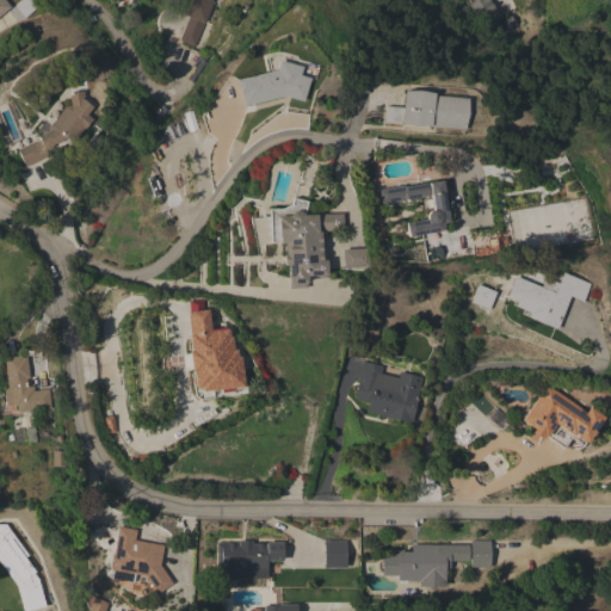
[(0,0),(4,0),(10,6),(0,13),(0,0)]
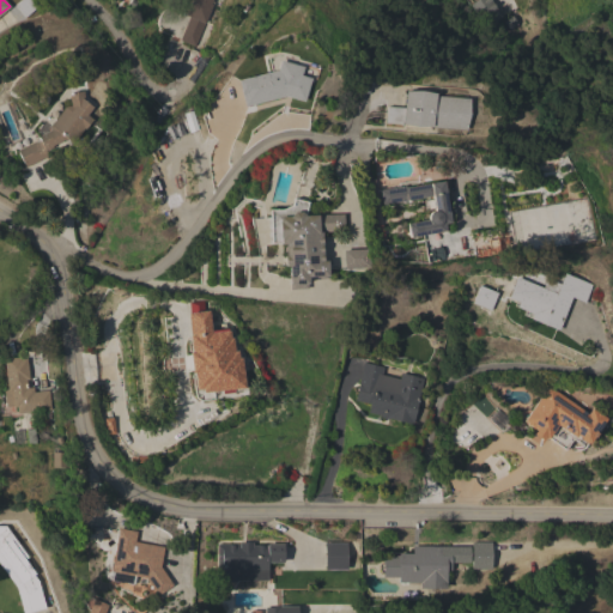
[(178,40),(188,17),(184,16),(189,0),(212,0),(210,5),(212,5),(194,47),(178,40)]
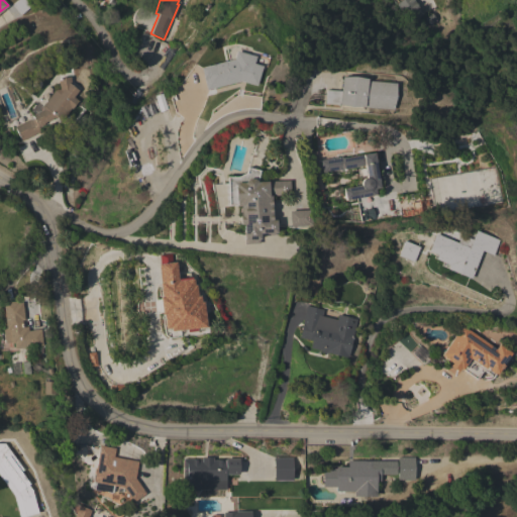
[(396,4),(401,0),(414,0),(424,14),(411,24),(396,4)]
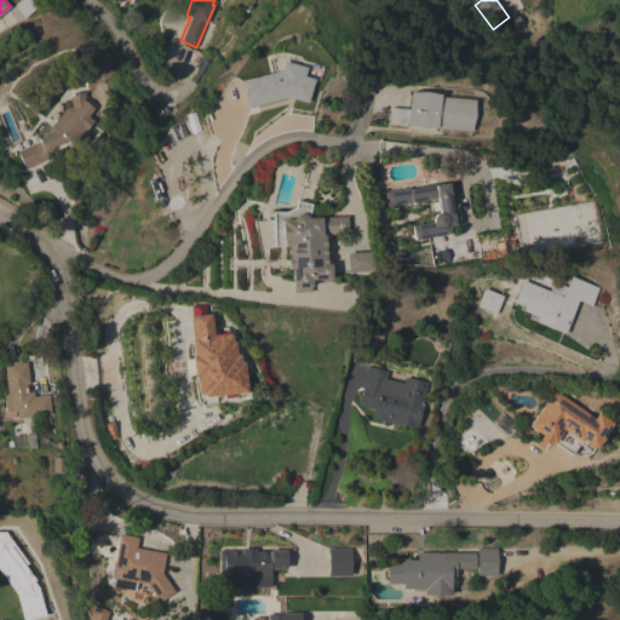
[(247,108),(240,81),(242,80),(242,78),(247,76),(247,79),(280,70),(282,61),(306,68),(304,76),(315,79),(308,102),(288,97),(247,108)]
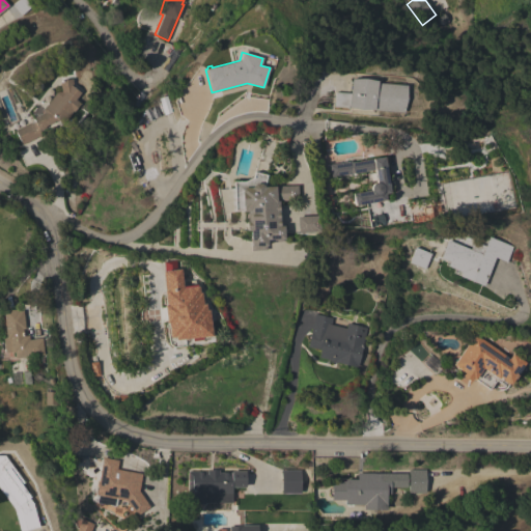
[(33,121),(32,118),(37,116),(37,115),(40,114),(42,114),(44,113),(43,108),(56,92),(61,91),(59,82),(60,82),(60,80),(72,79),(73,86),(80,92),(75,100),(80,103),(73,112),(73,111),(62,123),(57,119),(45,127),(45,128),(40,130),(42,131),(39,132),(40,135),(22,144),(15,131),(33,121)]
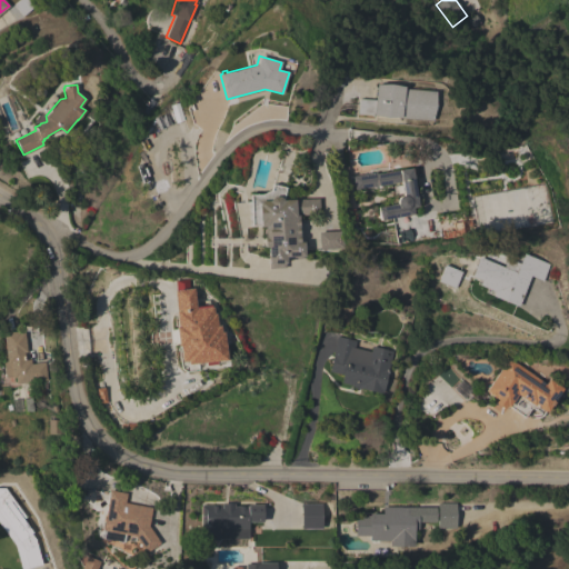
[(432,120),(399,118),(399,120),(375,118),(375,116),(358,115),(358,99),(373,100),(375,85),(403,87),(403,89),(435,91),(432,120)]
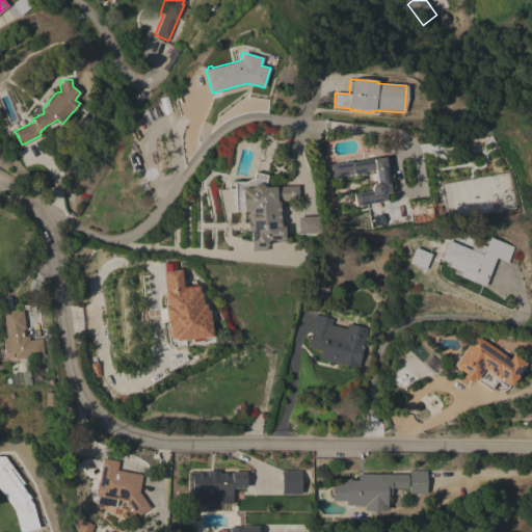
[(328,164),(329,164),(330,163),(334,163),(335,163),(341,162),(342,161),(344,161),(345,162),(351,161),(351,163),(384,157),(391,193),(384,194),(386,201),(354,206),(352,194),(371,190),(371,188),(371,186),(372,184),(374,183),(376,183),(374,170),(352,174),(330,178),(328,164)]
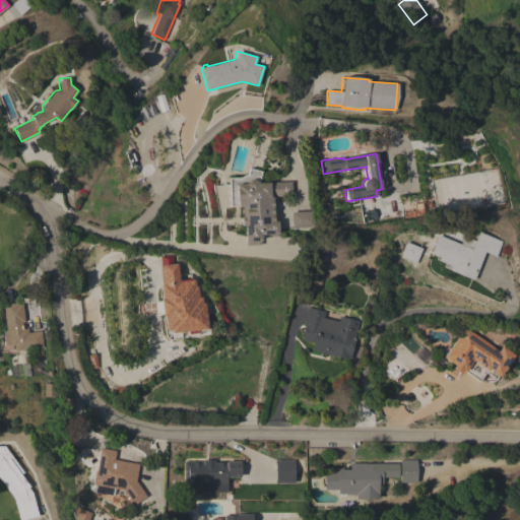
[(232,184),(245,183),(248,180),(254,180),(258,183),(290,181),(291,196),(271,197),(272,221),(276,221),(276,237),(259,238),(260,245),(245,246),(245,241),(244,242),(243,225),(240,226),(240,215),(241,215),(241,207),(233,207),(232,184)]
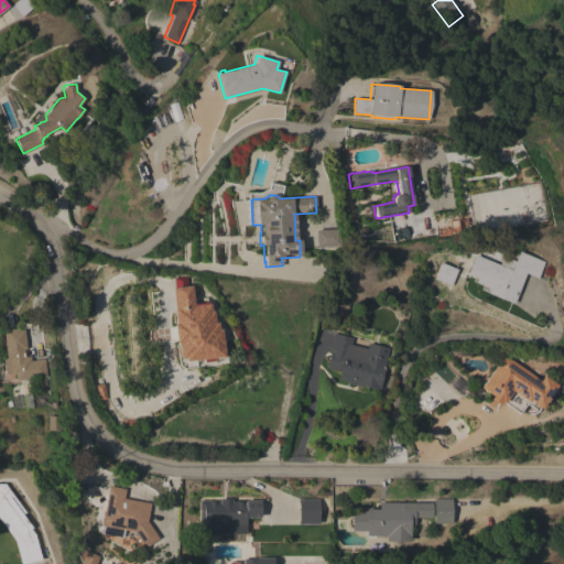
[(314,247),(314,230),(337,229),(338,247),(314,247)]
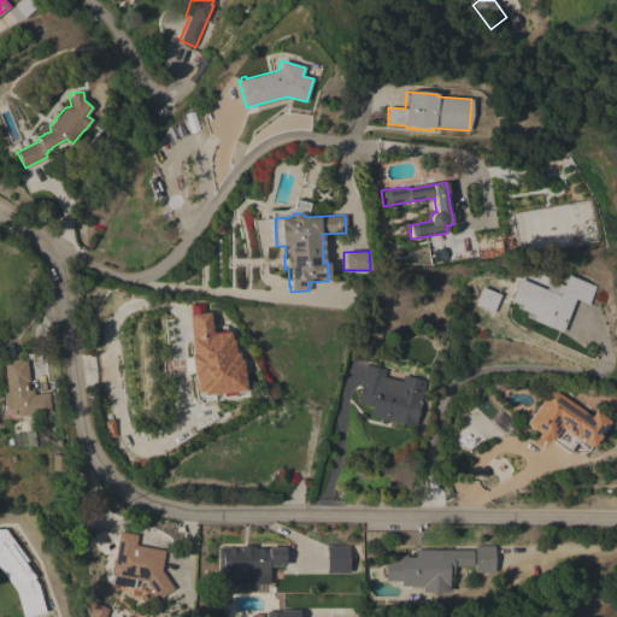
[(595,286),(588,305),(575,299),(562,333),(534,321),(536,315),(521,309),(523,304),(511,299),(519,278),(545,289),(548,280),(562,285),(560,286),(563,287),(568,275),(595,286)]
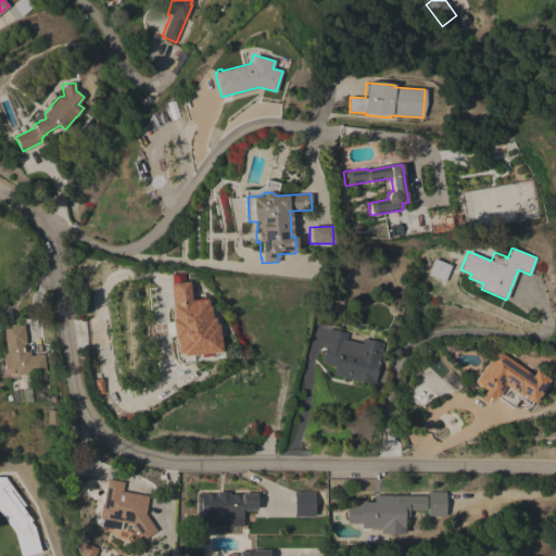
[(434,258),(452,265),(445,281),(428,275),(434,258)]
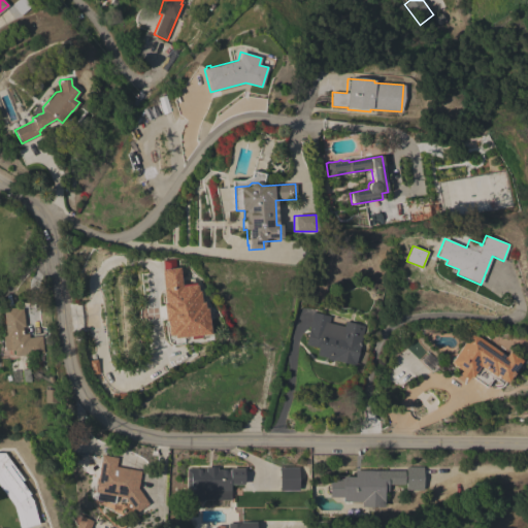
[(162,303),(164,303),(162,289),(164,289),(162,269),(179,267),(182,287),(197,285),(198,291),(200,291),(201,302),(204,302),(204,308),(207,308),(210,334),(173,338),(173,335),(167,335),(166,321),(164,322),(162,303)]
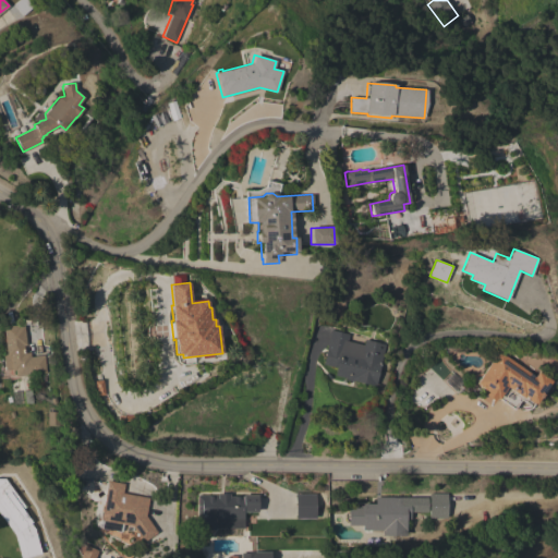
[(2,370),(0,354),(5,353),(2,326),(19,325),(19,326),(24,326),(26,346),(23,346),(24,353),(29,352),(31,358),(44,355),(46,373),(14,377),(14,371),(11,371),(11,368),(2,370)]
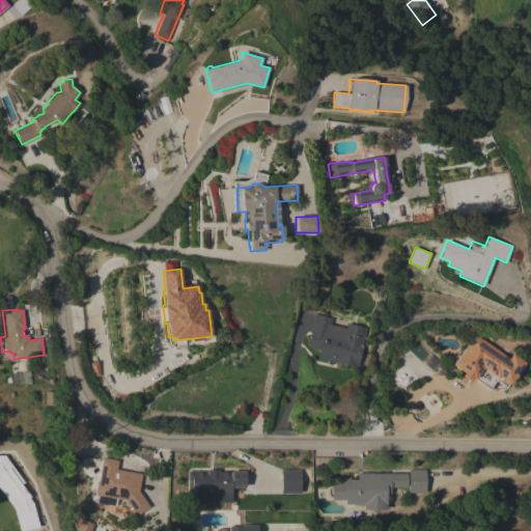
[(314,313),(332,317),(331,325),(345,328),(347,323),(366,328),(357,367),(335,362),(335,363),(328,361),(329,360),(317,357),(319,350),(306,346),(314,313)]
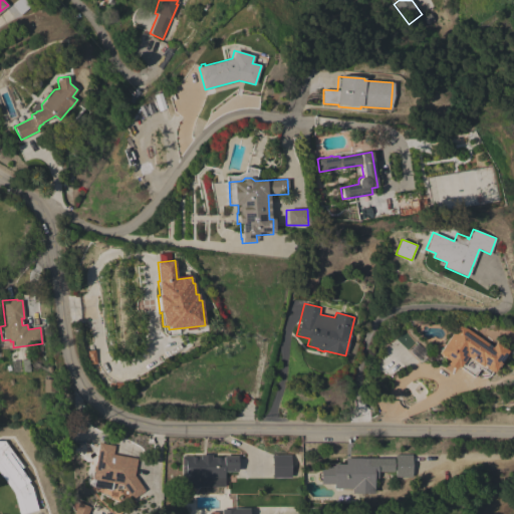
[(492,347),(496,342),(508,351),(493,372),(492,371),(491,371),(485,367),(483,370),(479,367),(473,376),(459,366),(459,367),(456,366),(454,369),(446,363),(448,360),(446,358),(446,359),(440,355),(441,354),(438,353),(459,323),(492,347)]
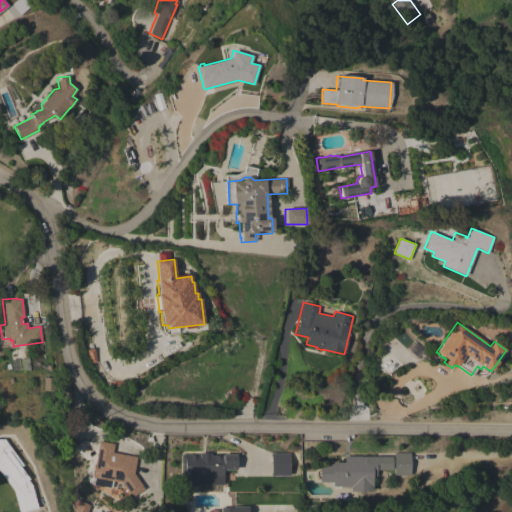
[(408,349),(416,341),(425,350),(417,358),(408,349)]
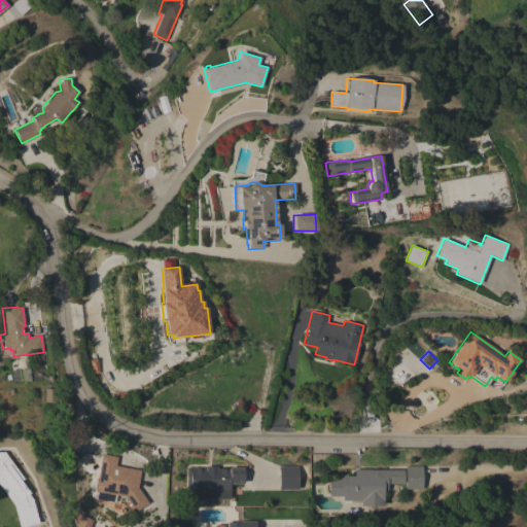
[(44,389),(56,388),(56,401),(44,401),(44,389)]
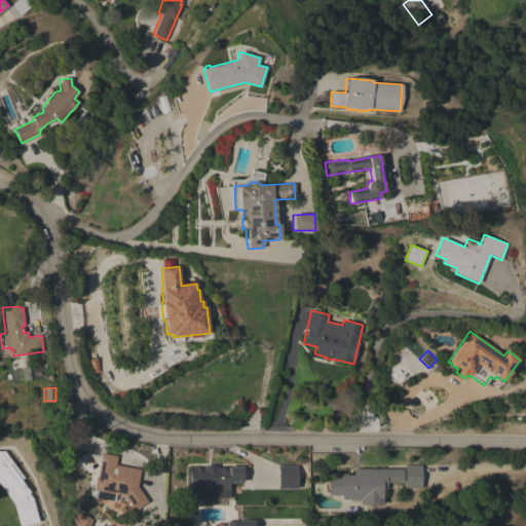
[(24,478),(22,480),(30,492),(29,493),(33,498),(39,522),(24,525),(20,525),(14,503),(0,484),(0,451),(4,451),(24,478)]
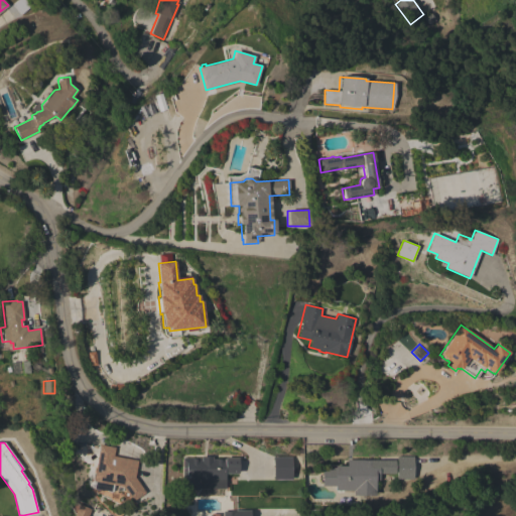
[(138,461),(134,477),(145,492),(131,501),(121,486),(120,492),(112,491),(112,492),(92,489),(99,444),(115,447),(114,456),(138,461)]
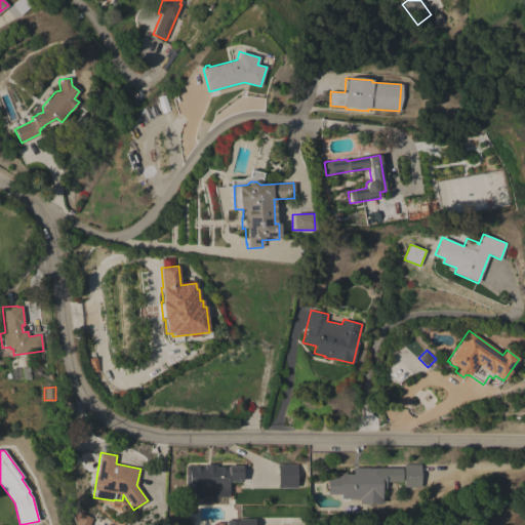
[(296,465),(296,487),(278,488),(277,465),(296,465)]
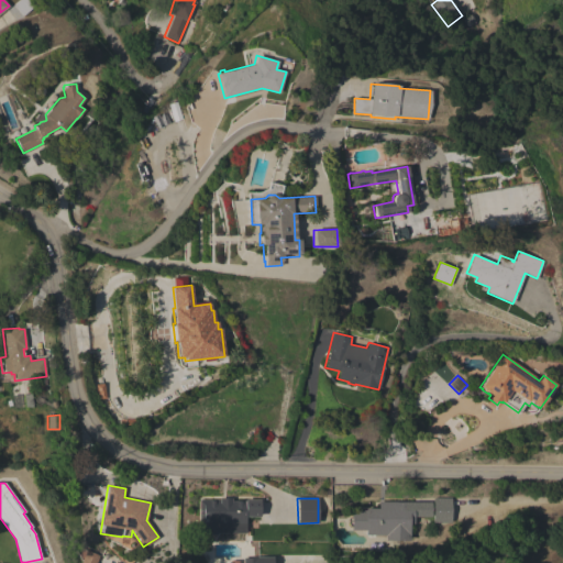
[(433,498),(451,498),(451,522),(433,522),(433,498)]
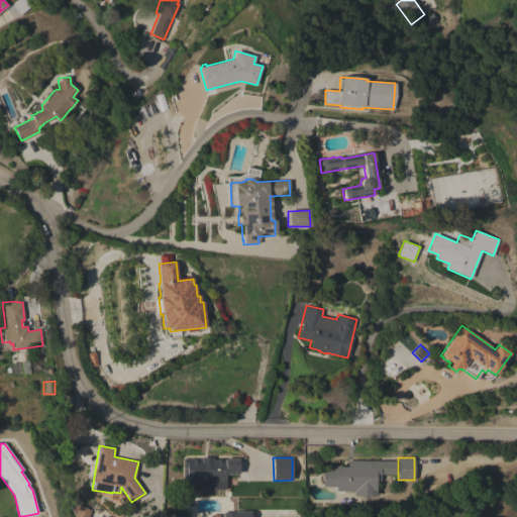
[(183,458),(189,458),(189,459),(193,459),(193,458),(196,458),(196,459),(200,459),(200,458),(238,458),(238,475),(225,475),(225,481),(226,481),(226,490),(202,490),(202,481),(198,481),(198,491),(183,491),(183,458)]
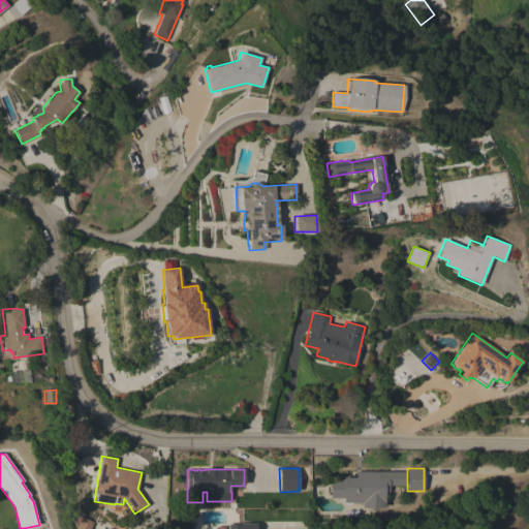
[(406,471),(406,486),(389,486),(389,492),(385,492),(385,507),(363,507),(363,502),(344,502),(344,498),(330,498),(331,479),(344,479),(344,477),(355,477),(355,471),(406,471)]
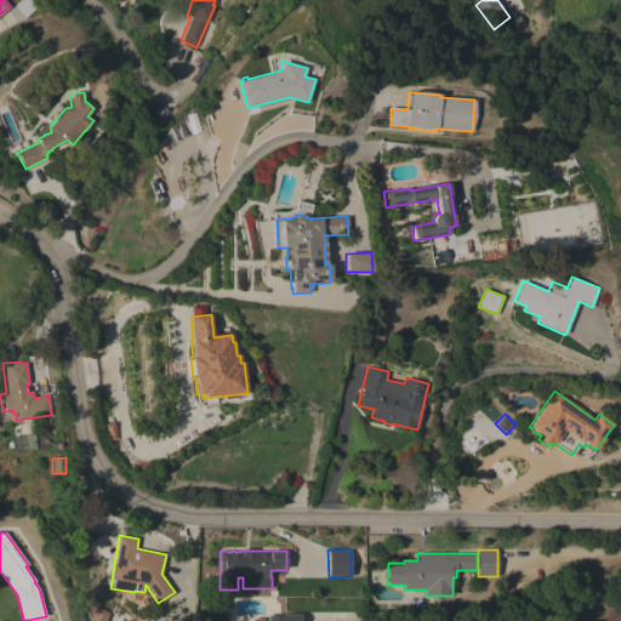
[(104,620),(87,620),(95,607),(108,613),(104,620)]
